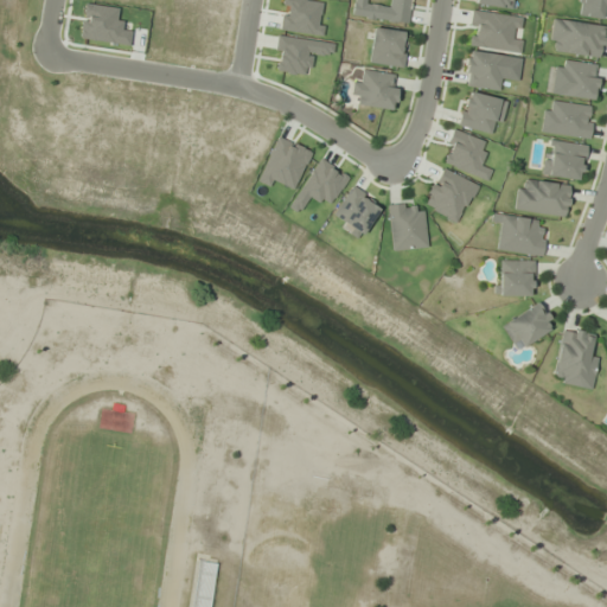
[(472,0),(472,2),(509,10),(510,0),(472,0)]
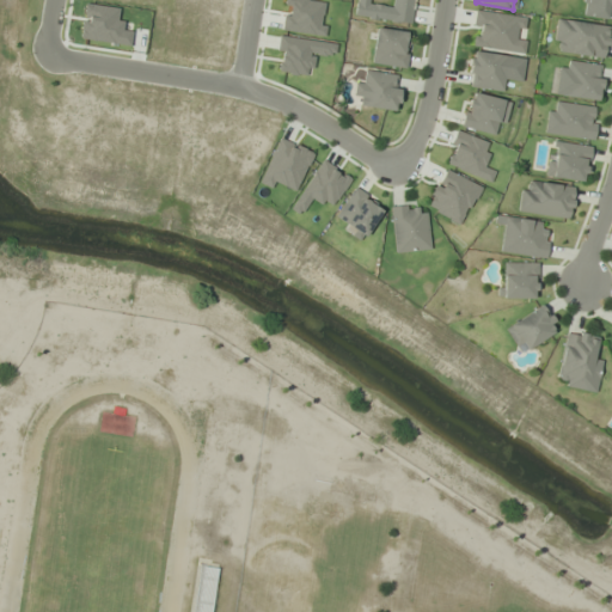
[(520,40),(524,17),(475,10),(470,47),(522,54),(525,40),(520,40)]
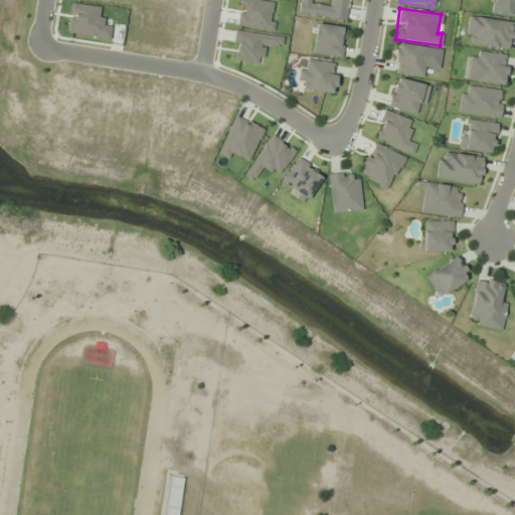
[(513,22),(468,15),(464,43),(509,50),(513,22)]
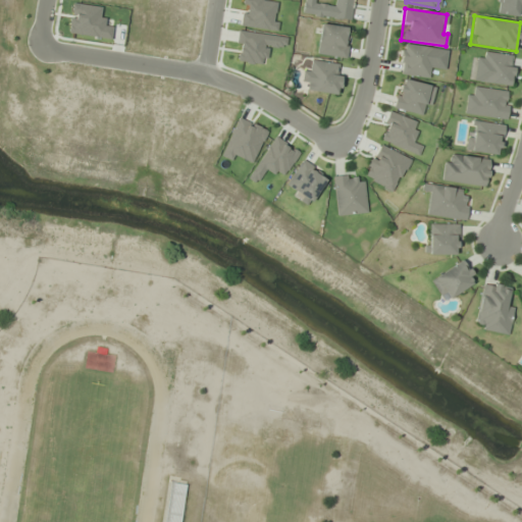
[(346,58),(350,28),(320,23),(316,54),(346,58)]
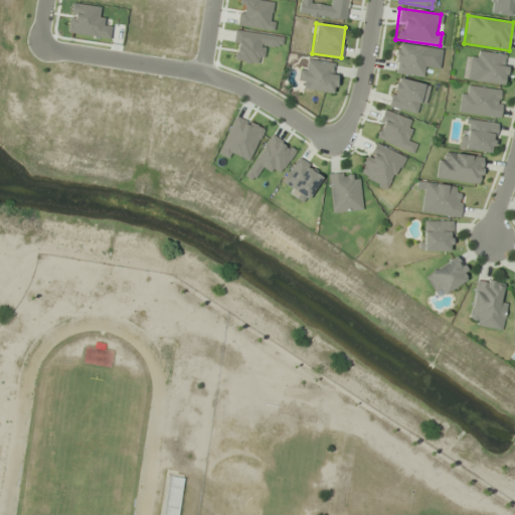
[(425,46),(395,43),(392,72),(422,76),(425,46)]
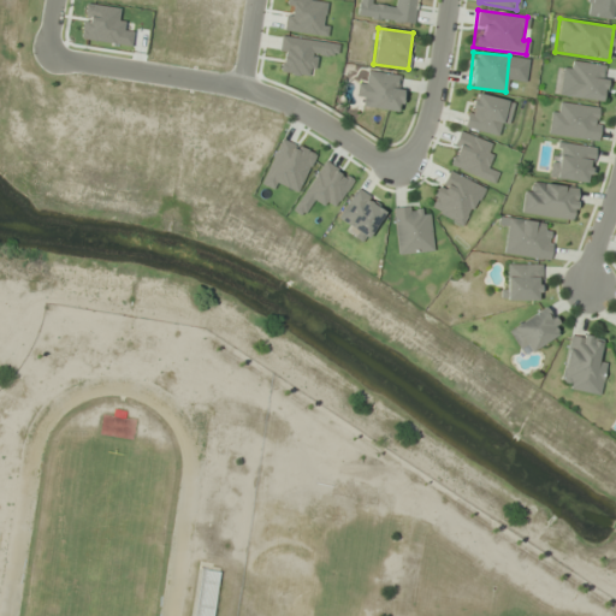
[(566,96),(602,102),(608,66),(572,60),(566,96)]
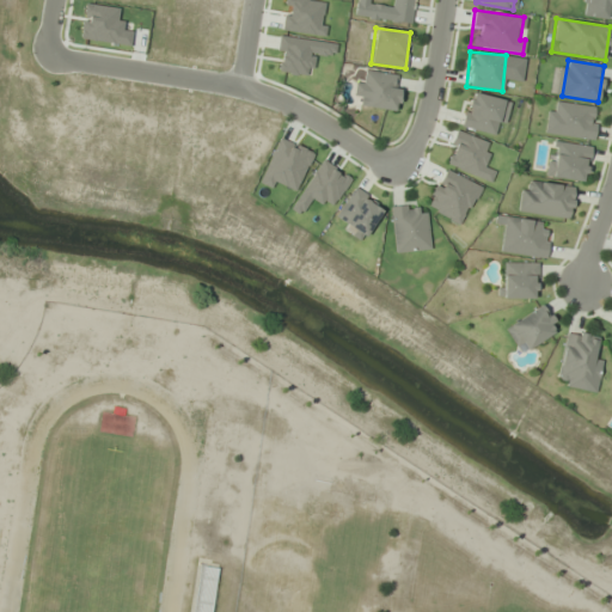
[(359,105),(395,112),(401,77),(365,71),(359,105)]
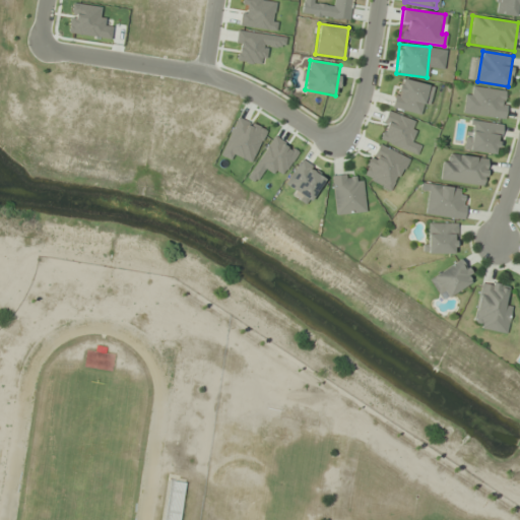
[(391,108),(418,114),(420,105),(428,107),(433,86),(398,78),(391,108)]
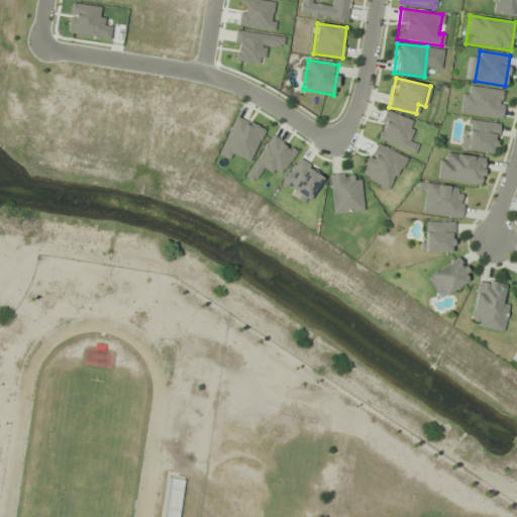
[(501,118),(505,91),(463,85),(459,112),(501,118)]
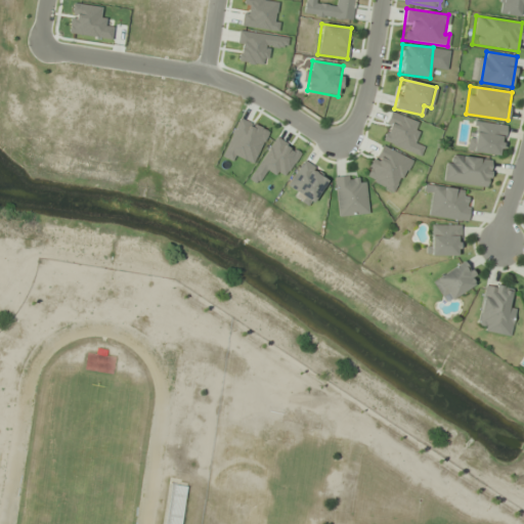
[(468,151),(500,156),(505,125),(472,121),(468,151)]
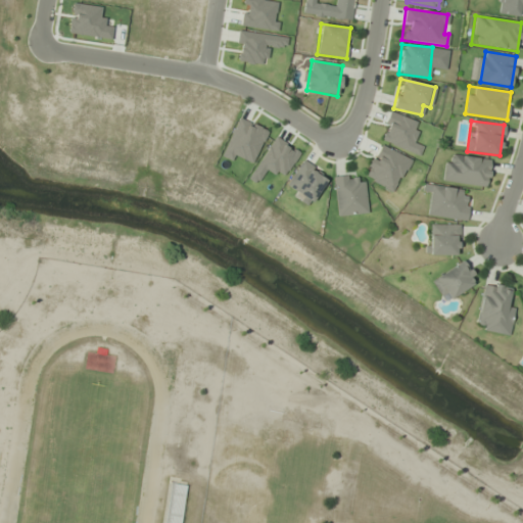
[(394,191),(410,158),(378,144),(364,177),(394,191)]
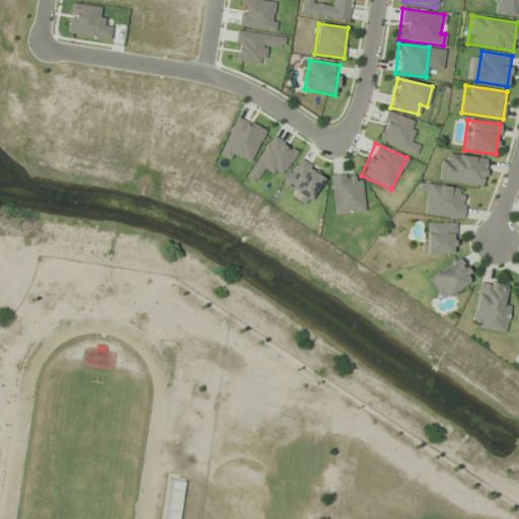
[(439,180),(483,187),(487,158),(443,152),(439,180)]
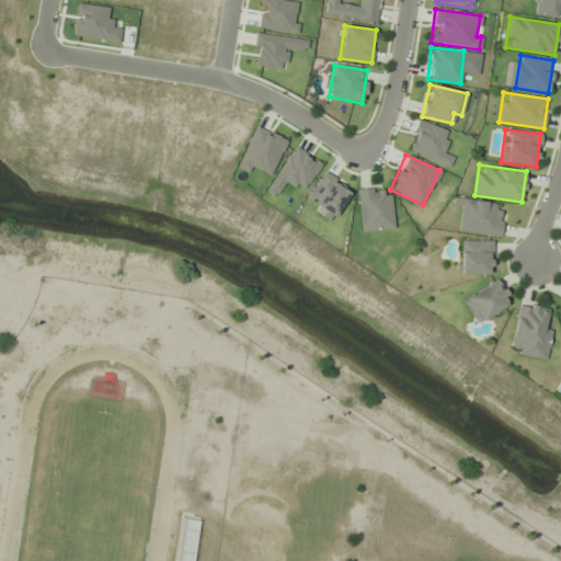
[(351,187),(321,173),(306,205),(334,219),(351,187)]
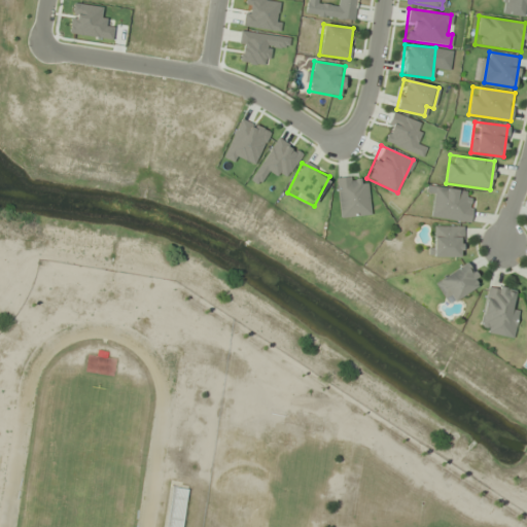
[(366,183),(357,184),(357,176),(337,178),(339,217),(369,215),(366,183)]
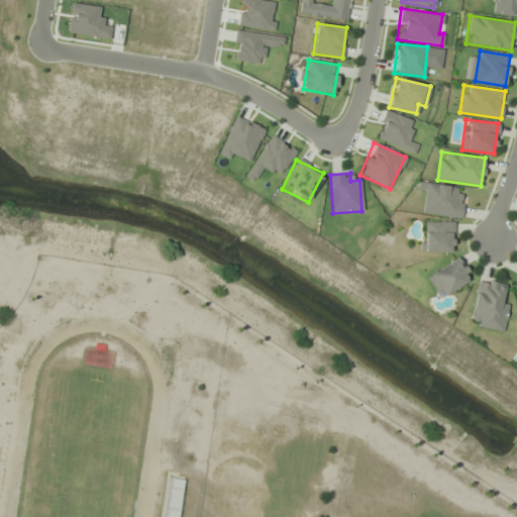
[(463,188),(425,184),(422,213),(460,217),(463,188)]
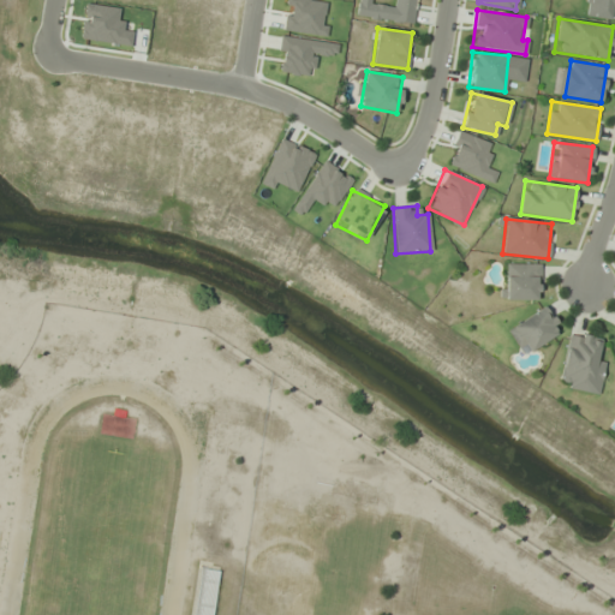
[(539,300),(539,263),(505,263),(505,300),(539,300)]
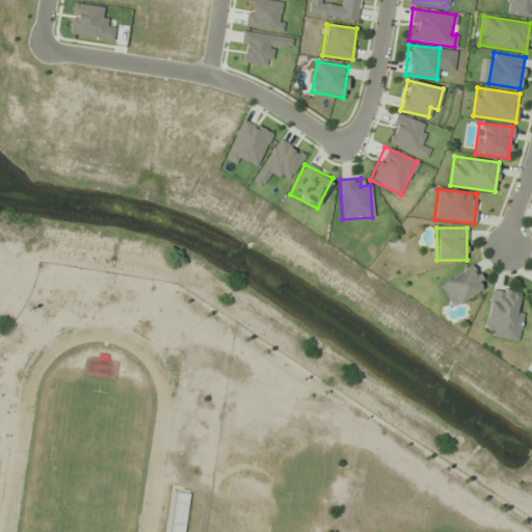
[(484,288),(472,266),(439,285),(451,307),(484,288)]
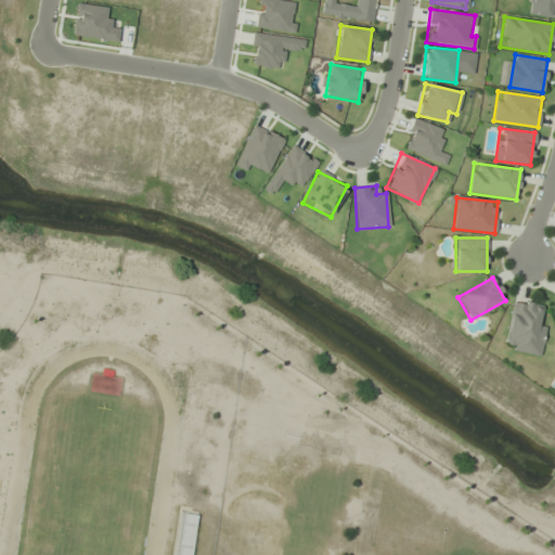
[(503,349),(532,355),(542,306),(513,300),(503,349)]
